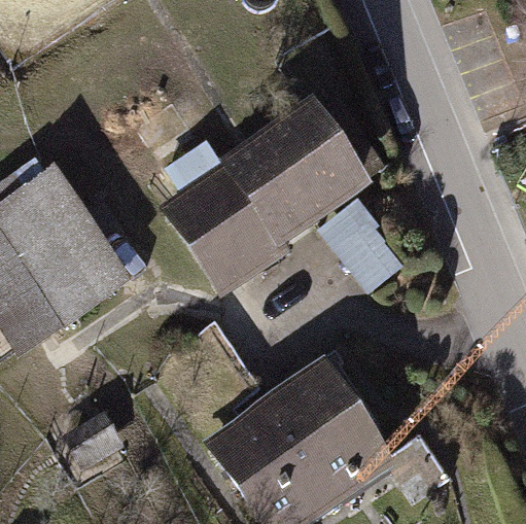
[(318,94),(160,204),(217,286),(376,176),(318,94)]
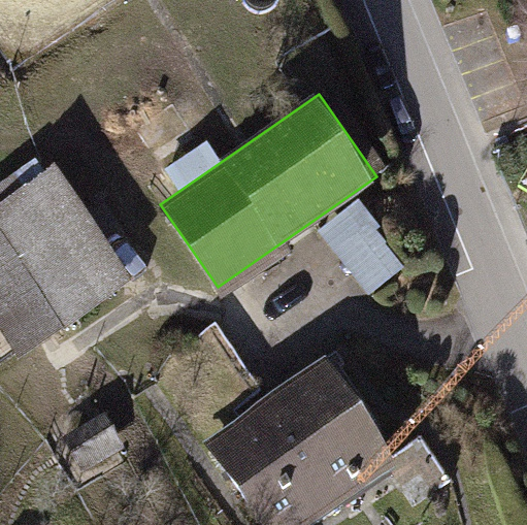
[(0,326),(20,355),(133,277),(55,164),(0,201),(0,326)]
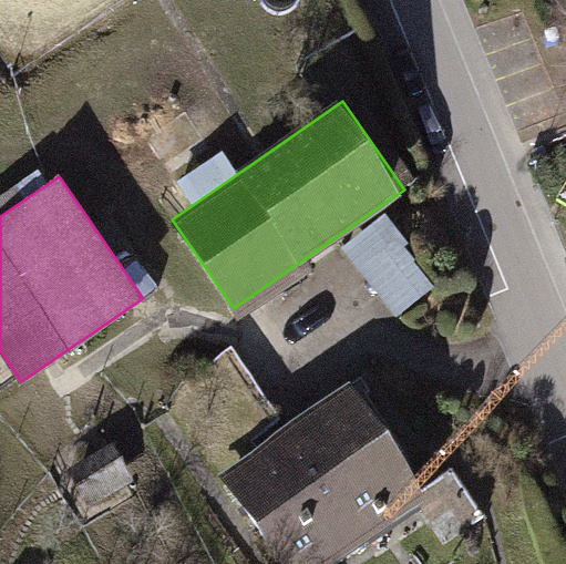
[(392,242),(358,266),(399,322),(433,298),(392,242)]
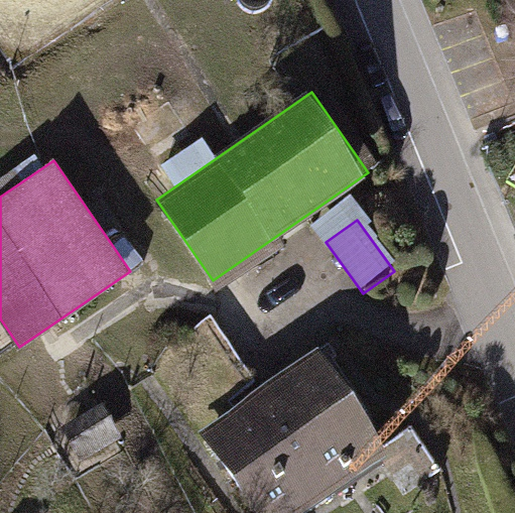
[(323,346),(199,428),(255,512),(296,512),(392,450),(323,346)]
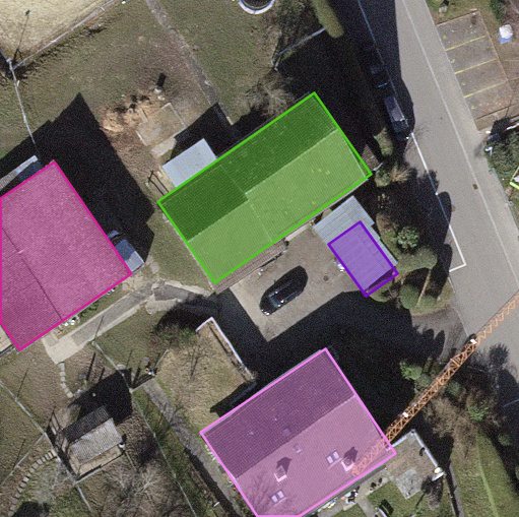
[(104,412),(61,435),(78,468),(121,445),(104,412)]
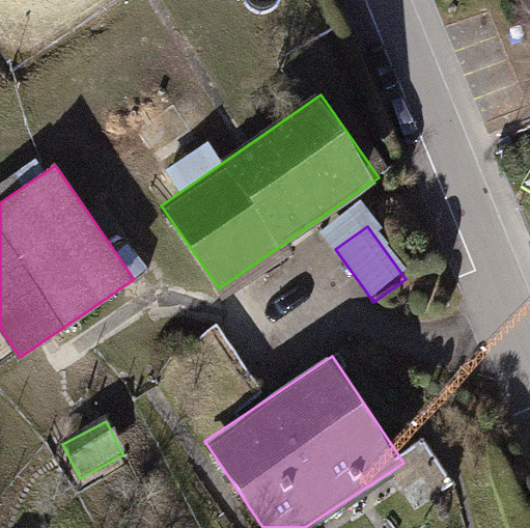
All buildings are outlined.
